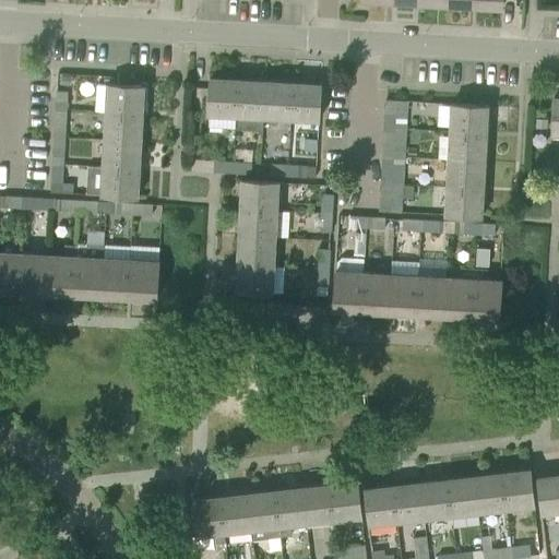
[(236,116),(238,79),(210,78),(207,115),(236,116)]
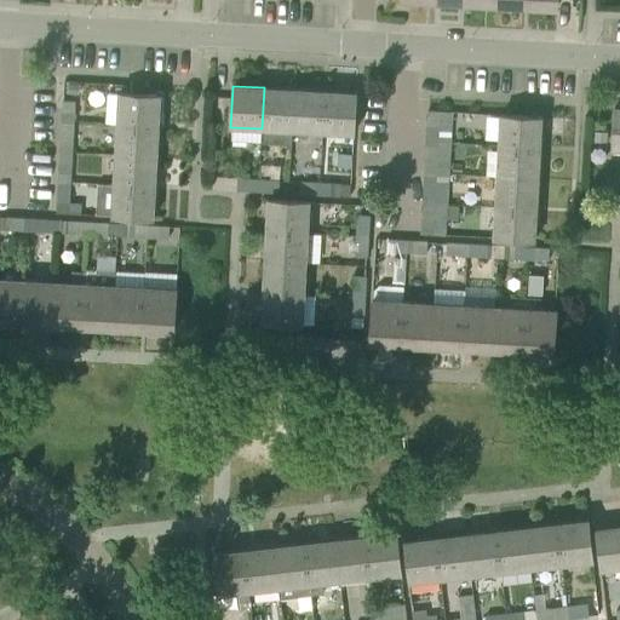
[(292,130),(294,89),(264,87),(262,128),(292,130)]
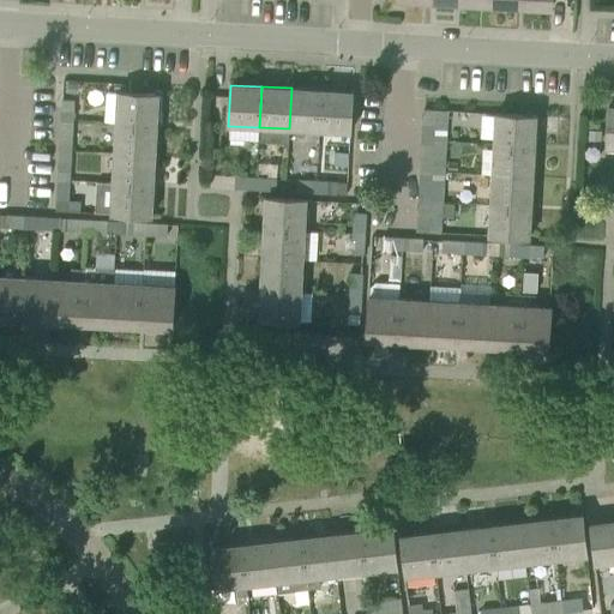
[(319,131),(321,90),(292,88),(289,128),(319,131)]
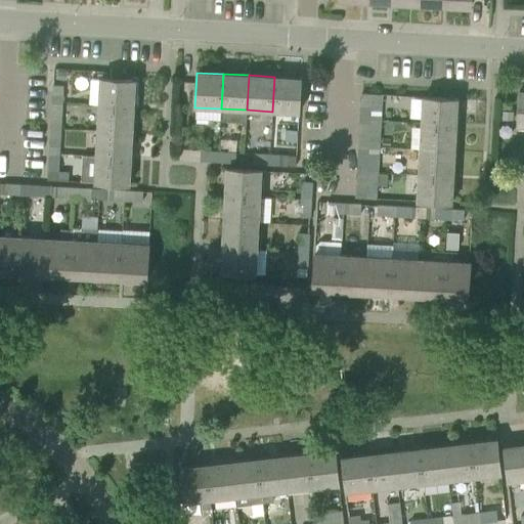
[(299,113),(301,78),(274,77),(272,112),(299,113)]
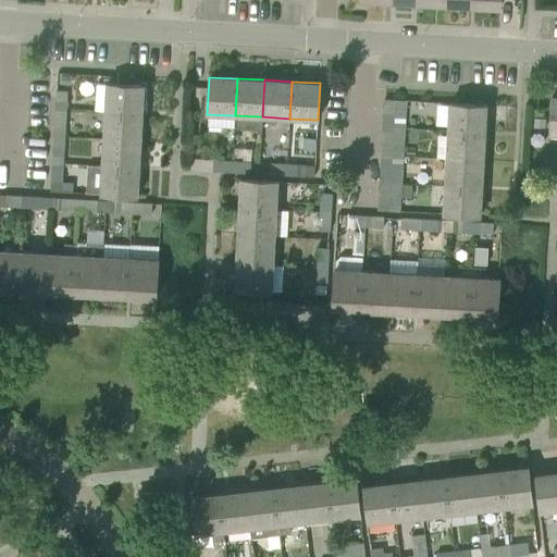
[(144,85),(114,84),(107,83),(104,111),(141,113),(144,85)]
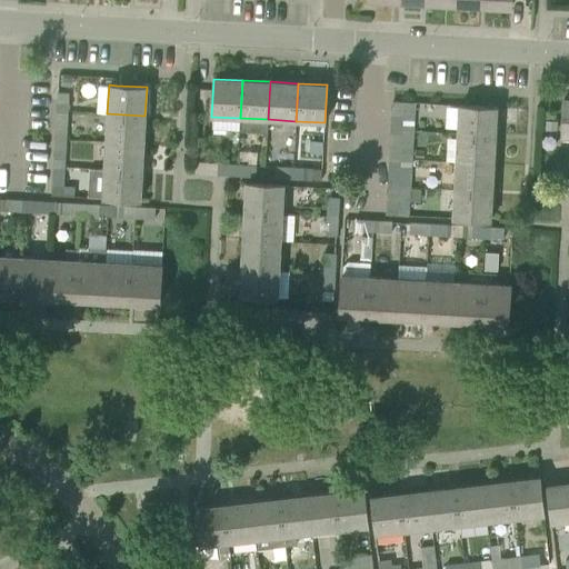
[(66,95),(59,93),(53,93),(52,110),(65,111),(66,95)]
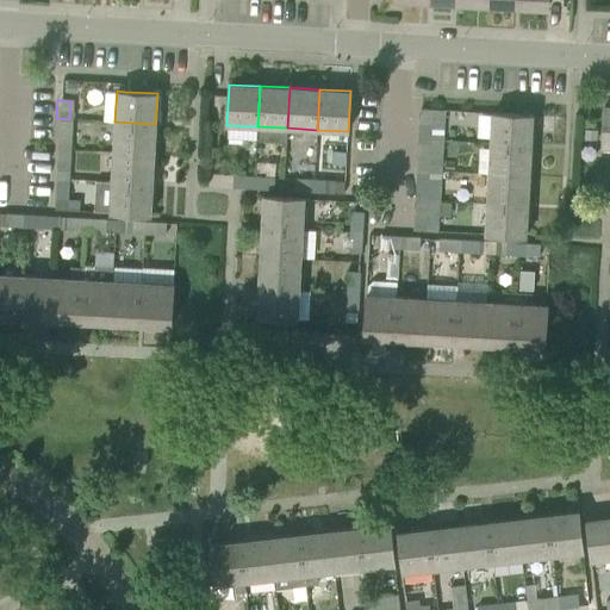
[(443,122),(444,110),(421,109),(419,120),(443,122)]
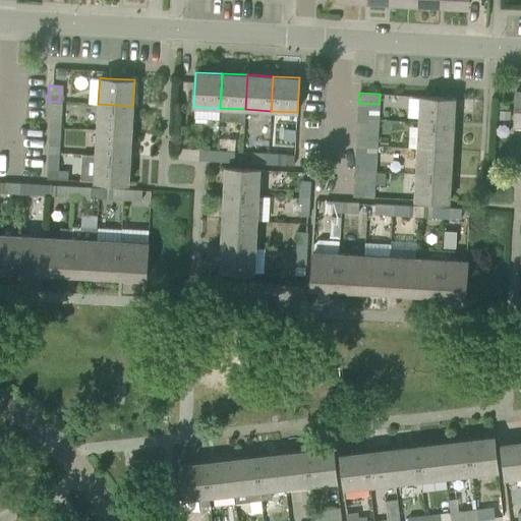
[(420,97),(419,117),(418,122),(453,124),(455,99),(420,97)]
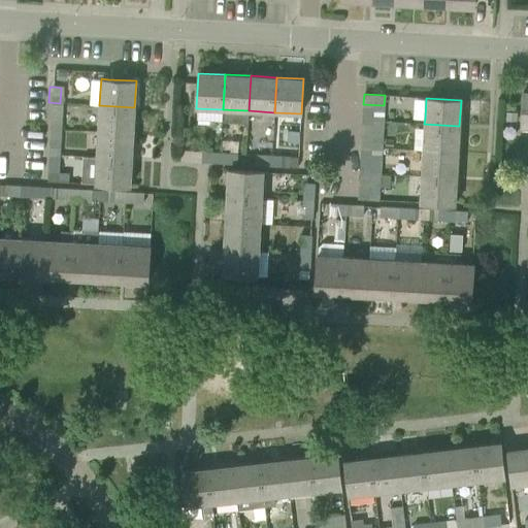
[(59,123),(60,103),(48,102),(47,122),(59,123)]
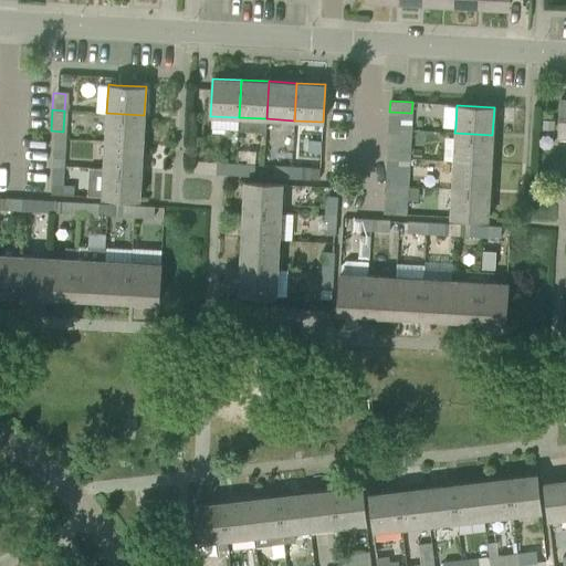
[(143,143),(144,115),(106,113),(105,140),(143,143)]
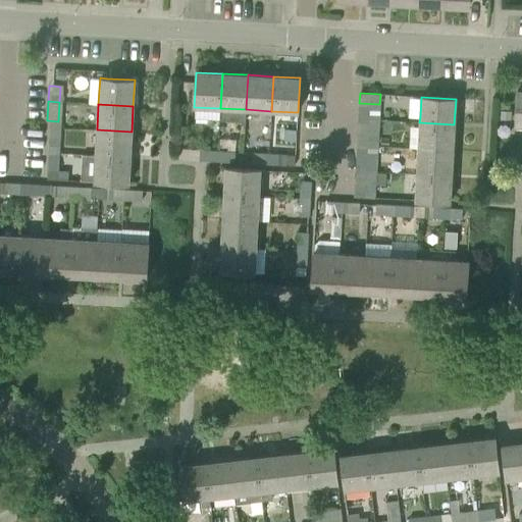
[(499,111),(499,119),(511,120),(512,111),(499,111)]
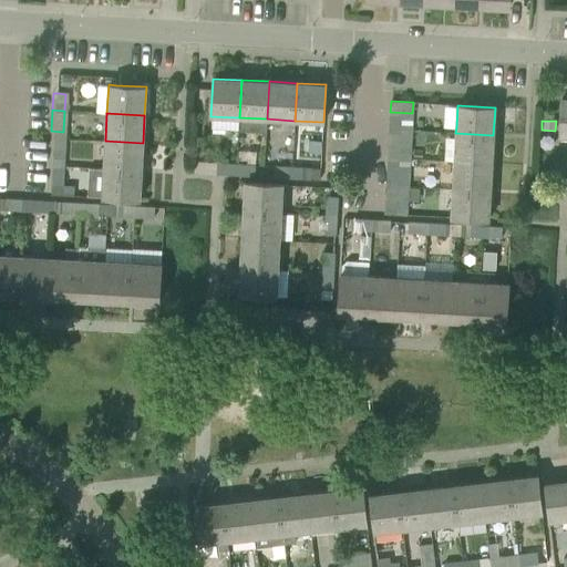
[(411,141),(411,131),(390,130),(389,140),(411,141)]
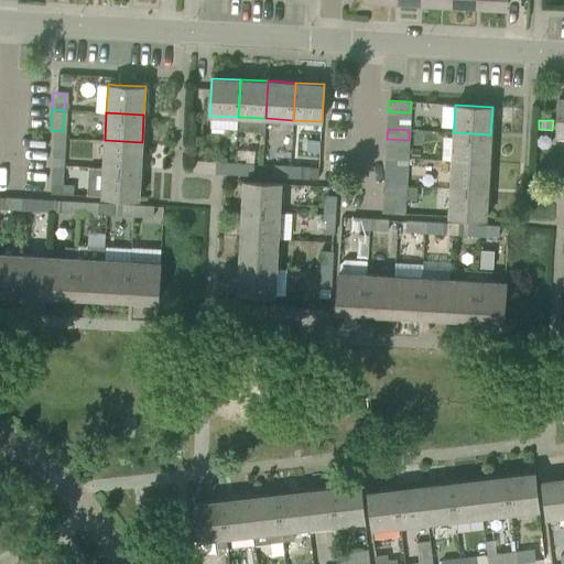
[(489,163),(490,134),(453,132),(452,161),(489,163)]
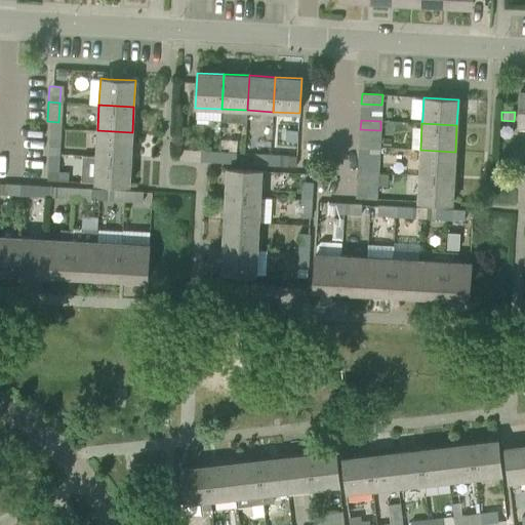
[(131,158),(132,132),(97,130),(96,156),(131,158)]
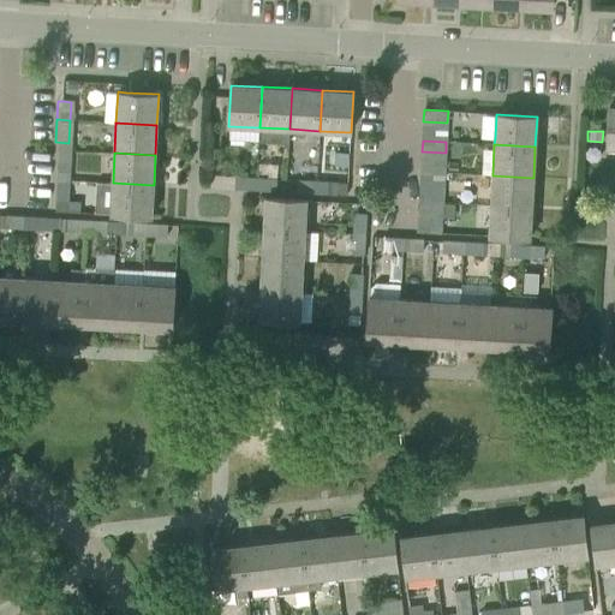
[(66,180),(67,162),(54,161),(54,180),(66,180)]
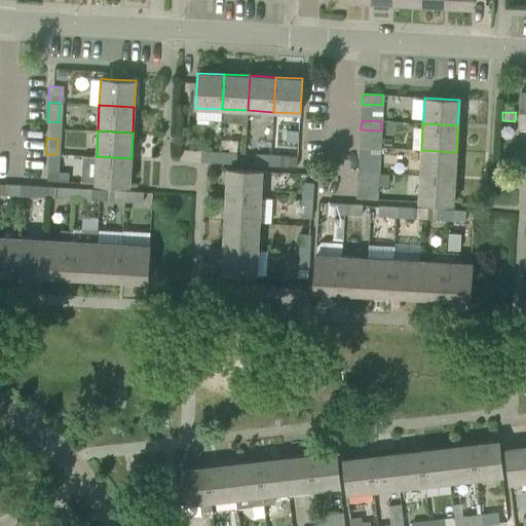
[(379,157),(380,147),(360,146),(360,156),(379,157)]
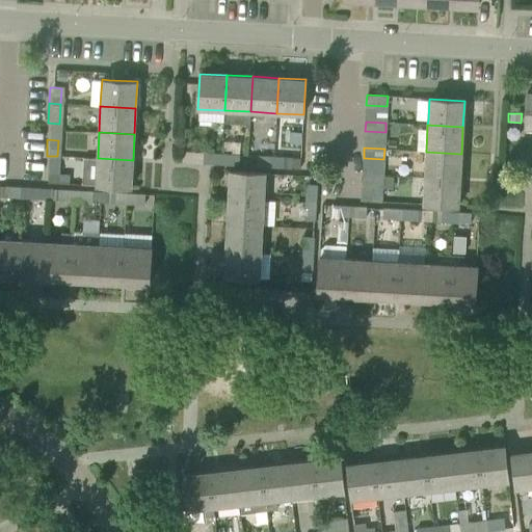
[(221,164),(221,154),(184,151),(183,162),(221,164)]
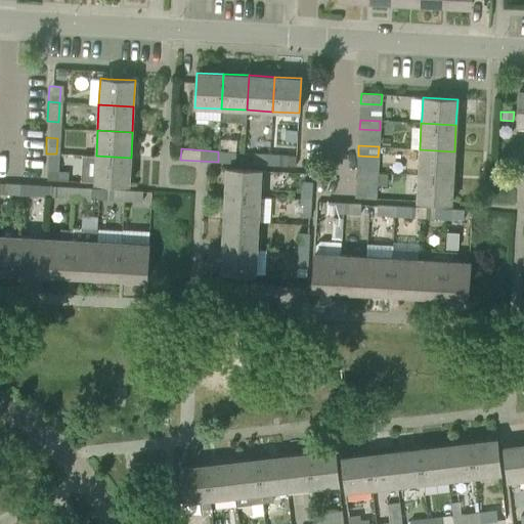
[(452,177),(454,151),(420,149),(419,175),(452,177)]
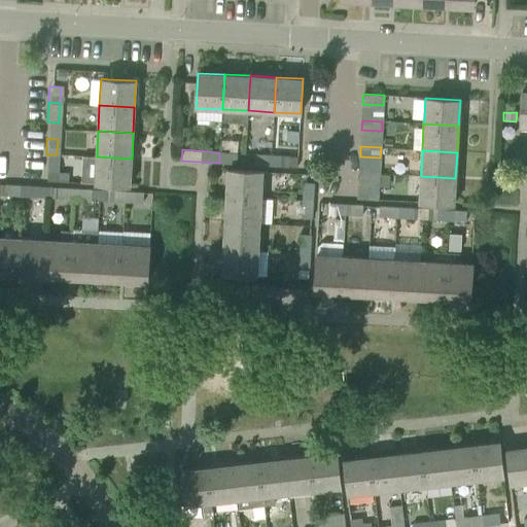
[(237,153),(222,152),(219,152),(219,163),(226,164),(226,163),(237,164),(237,153)]
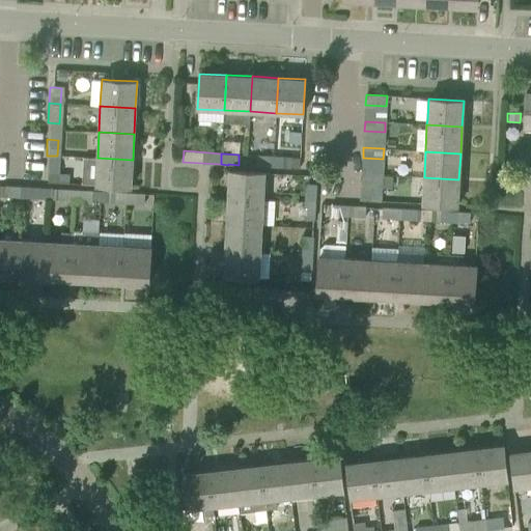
[(56,175),(57,156),(47,156),(46,174),(56,175)]
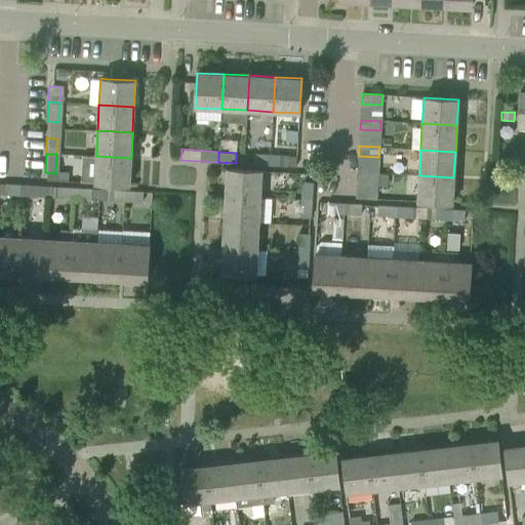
[(270,165),(271,155),(253,154),(252,164),(270,165)]
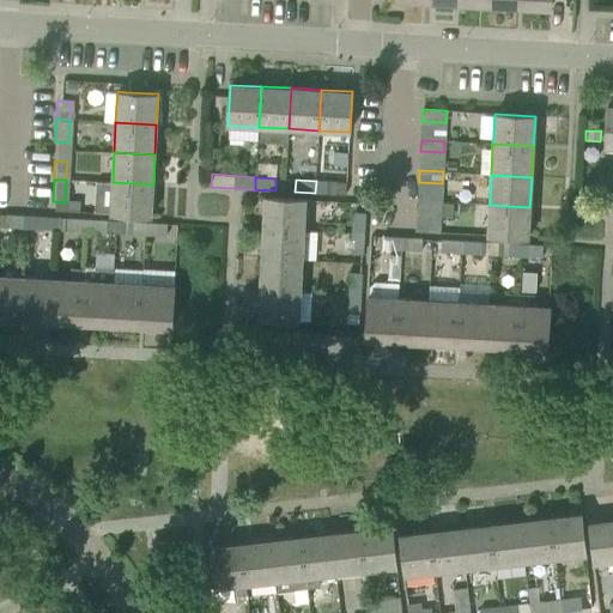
[(316,181),(315,193),(335,194),(345,194),(345,189),(345,182),(337,182),(316,181)]
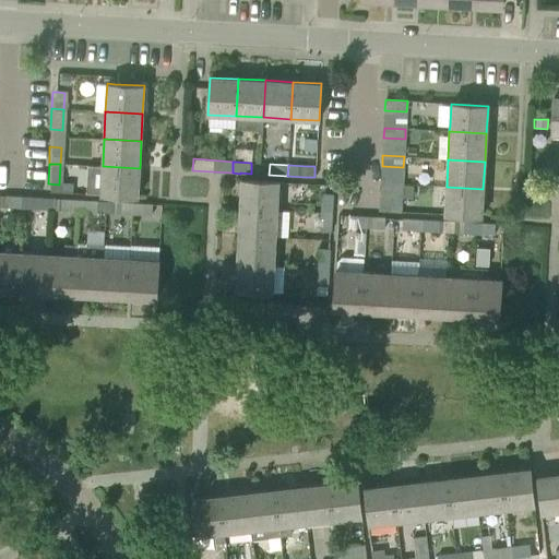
[(138,197),(140,169),(140,168),(103,166),(100,194),(138,197)]
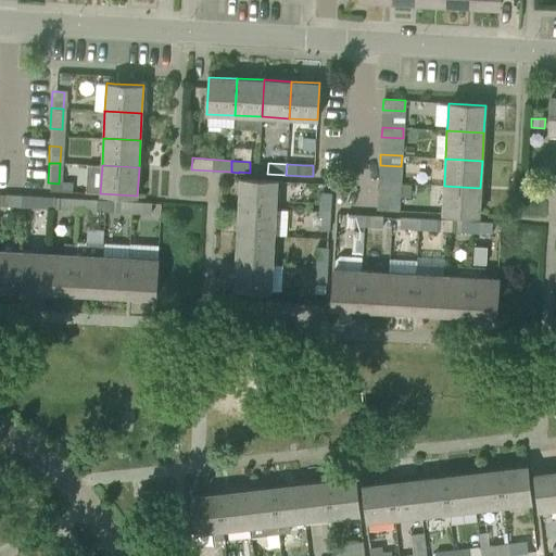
[(276,209),(277,180),(240,178),(239,206),(276,209)]
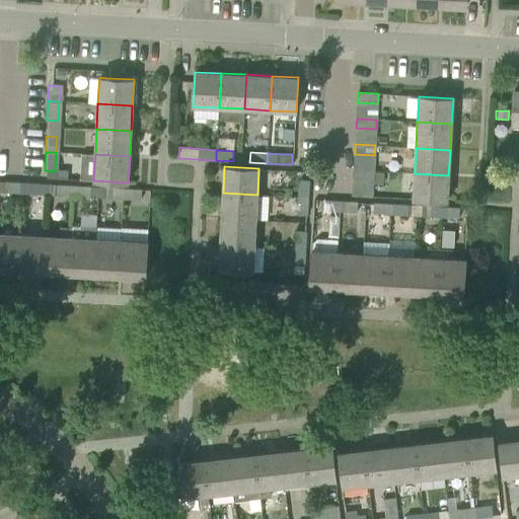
[(373,180),(374,171),(354,170),(353,179),(373,180)]
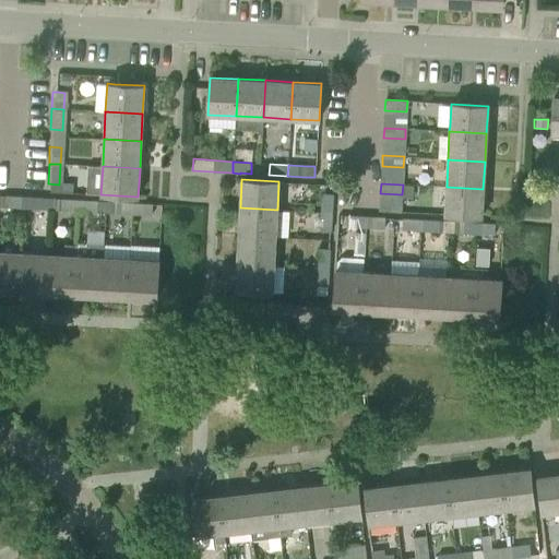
[(482,216),(483,189),(447,187),(444,214),(482,216)]
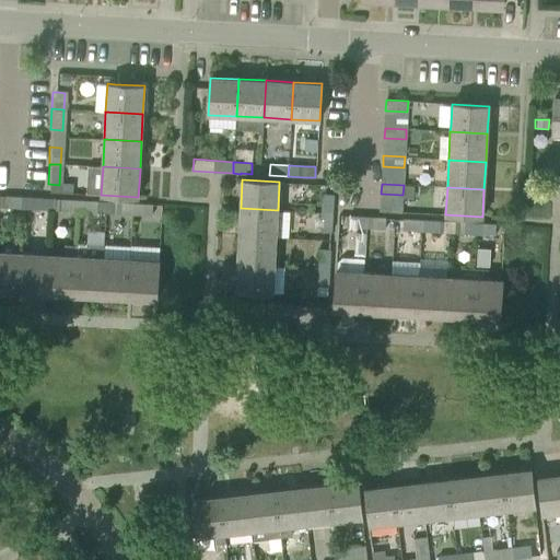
[(333,212),(334,194),(323,194),(322,212),(333,212)]
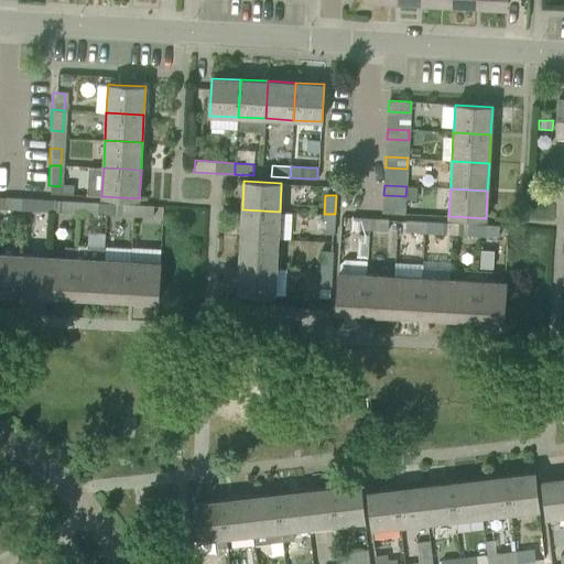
[(23,209),(24,198),(6,197),(4,208),(23,209)]
